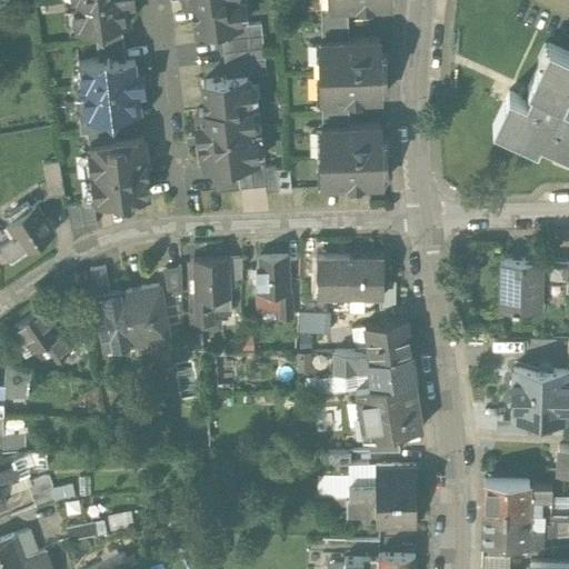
[(95,23),(121,20),(130,19),(128,1),(131,1),(130,0),(71,0),(75,27),(95,23)]
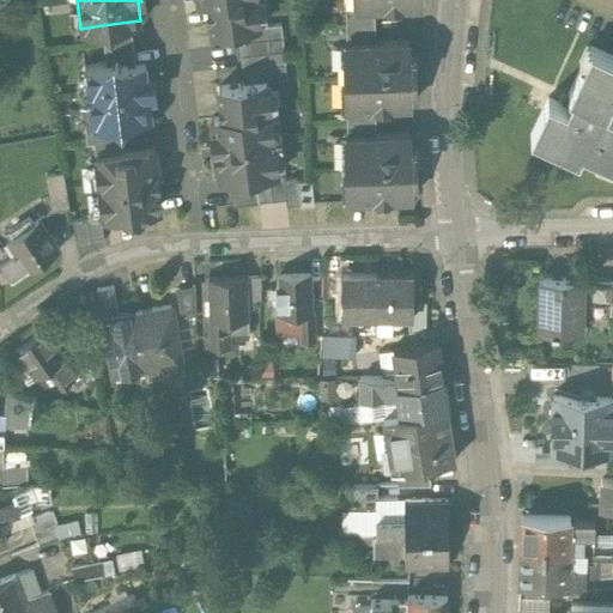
[(258,0),(198,0),(198,2),(206,1),(207,18),(210,18),(211,30),(236,26),(261,24),(258,0)]
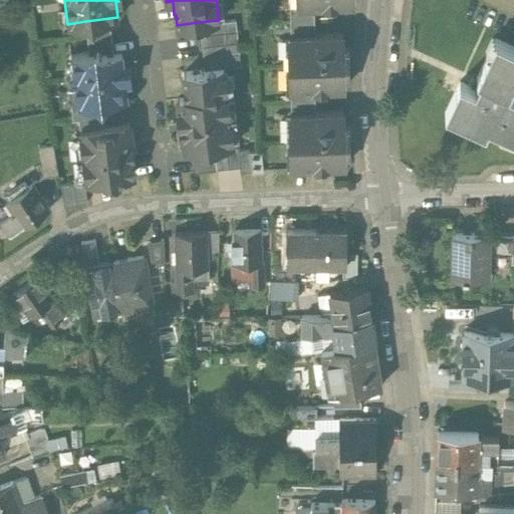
[(290,21),(312,21),(312,5),(301,5),(301,4),(290,4),(290,21)]
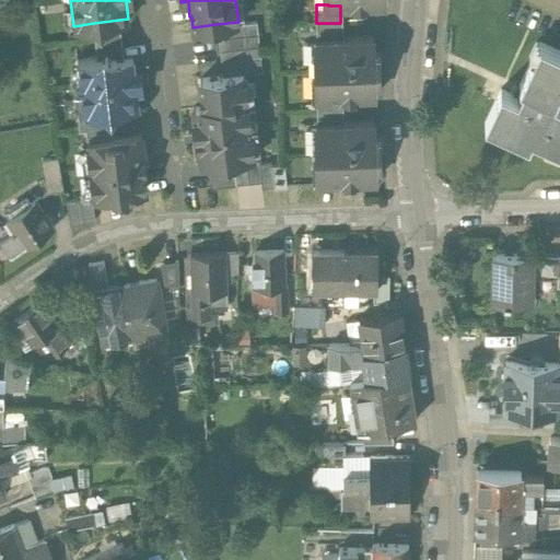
[(119,20),(93,23),(95,39),(120,36),(119,20)]
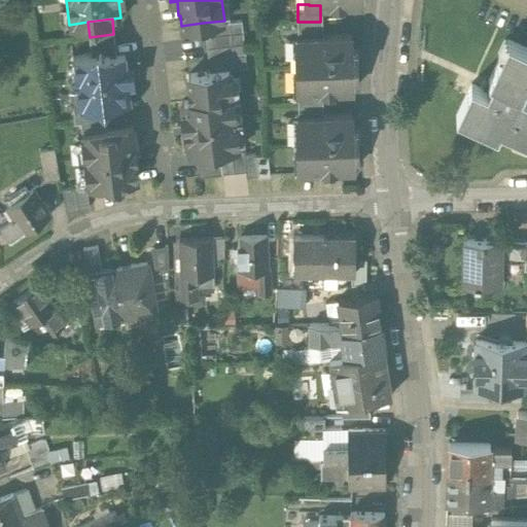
[(240,19),(224,21),(203,23),(206,47),(243,43),(240,19)]
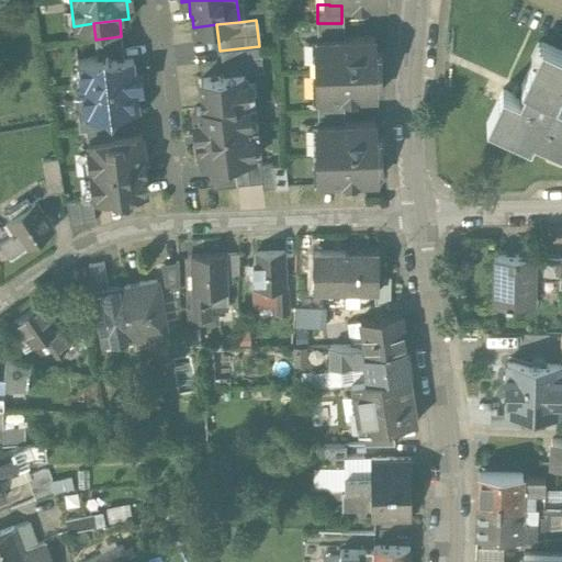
[(318,41),(343,40),(341,23),(317,23),(318,41)]
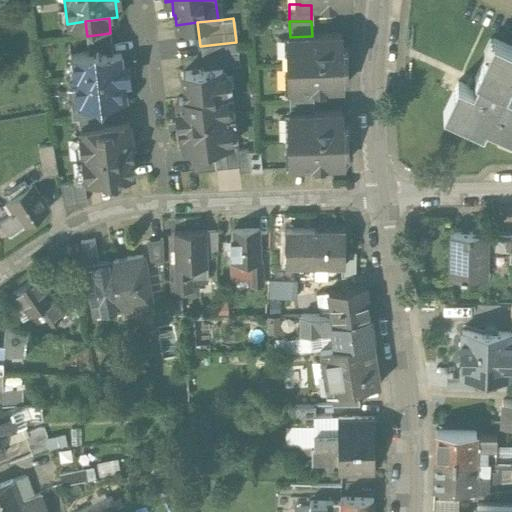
[(110,33),(87,36),(88,53),(106,51),(106,54),(113,54),(110,33)]
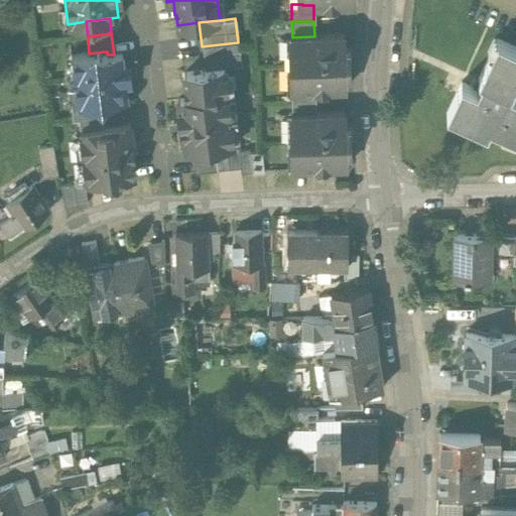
[(293,69),(294,91),(315,91),(347,90),(346,75),(350,75),(350,63),(351,63),(351,51),(346,51),(345,35),(314,36),(292,37),(293,54),(290,54),(290,69),(293,69)]
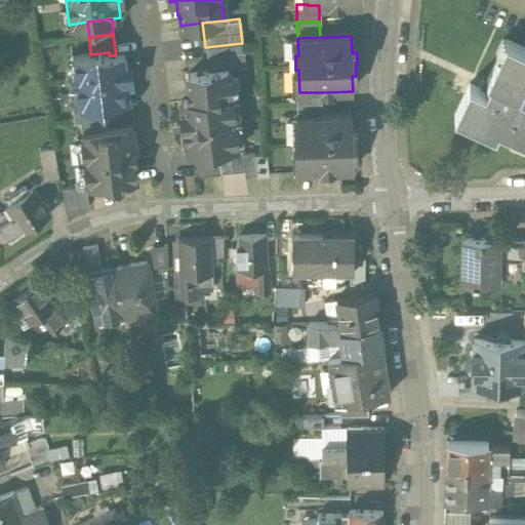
[(524,83),(524,50),(506,42),(487,81),(490,83),(485,93),(469,86),(454,118),(494,136),(497,130),(524,143),(524,98),(519,96),(524,83)]
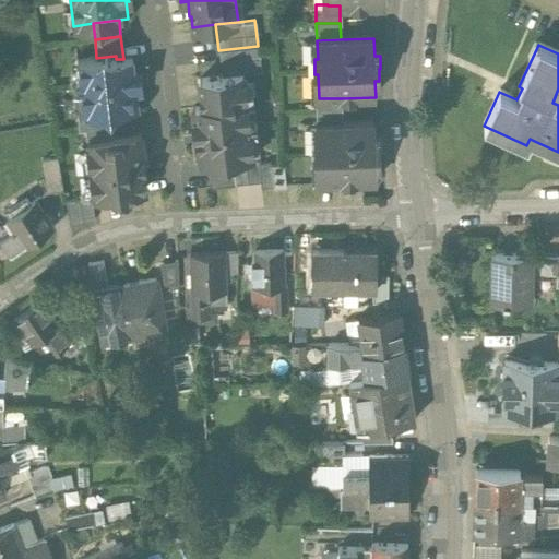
[(258,46),(218,50),(221,74),(242,72),(260,70),(258,46)]
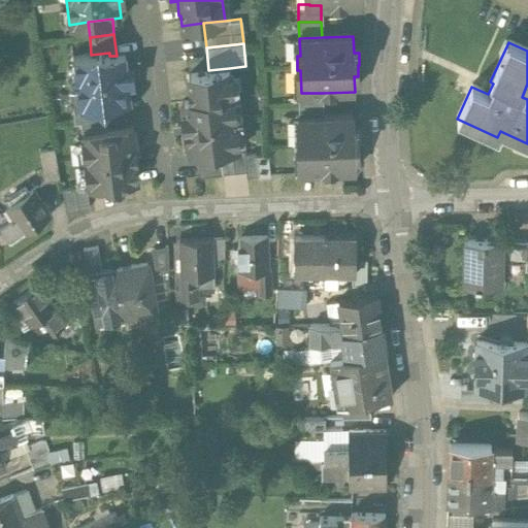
[(78,107),(97,105),(101,104),(105,108),(108,104),(131,101),(129,84),(132,84),(131,71),(127,71),(126,55),(117,56),(109,56),(109,53),(91,55),(73,57),(78,105),(78,107)]
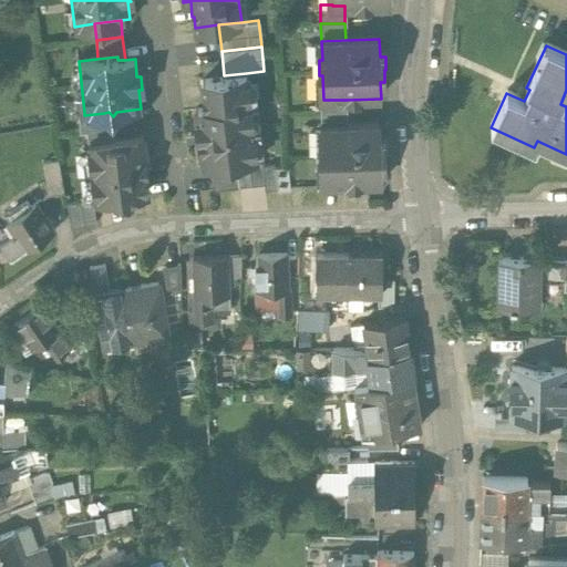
[(246,73),(224,75),(202,78),(203,88),(200,89),(202,105),(194,106),(195,120),(193,120),(194,136),(197,136),(200,167),(210,166),(237,163),(256,161),(246,73)]
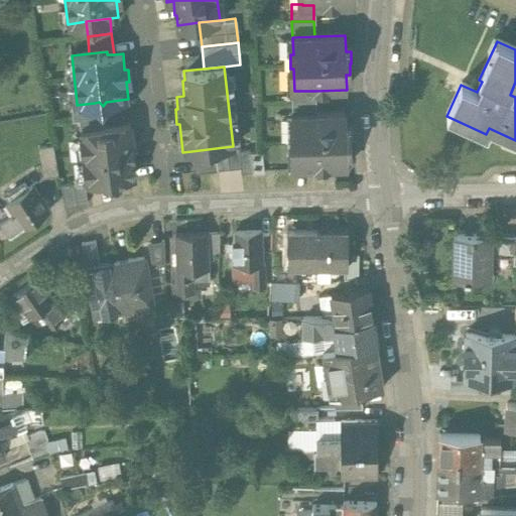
[(292,91),(292,103),(315,103),(315,91),(294,91),(292,91)]
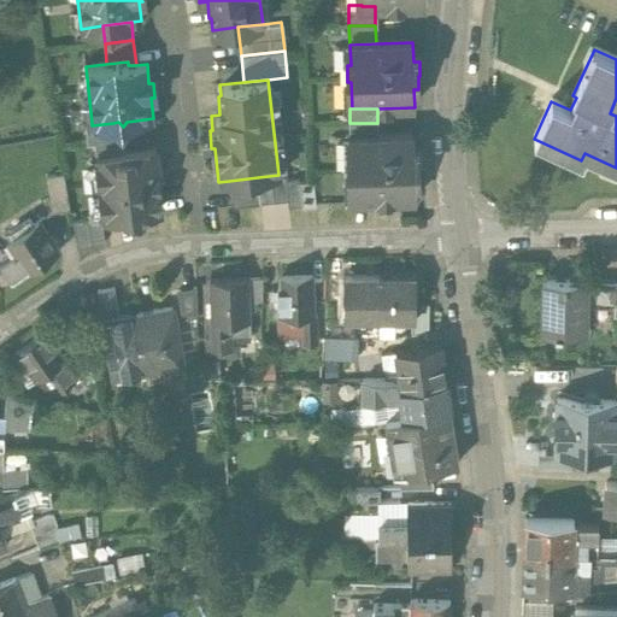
[(84,123),(87,144),(94,142),(116,140),(113,123),(92,125),(92,123),(84,123)]
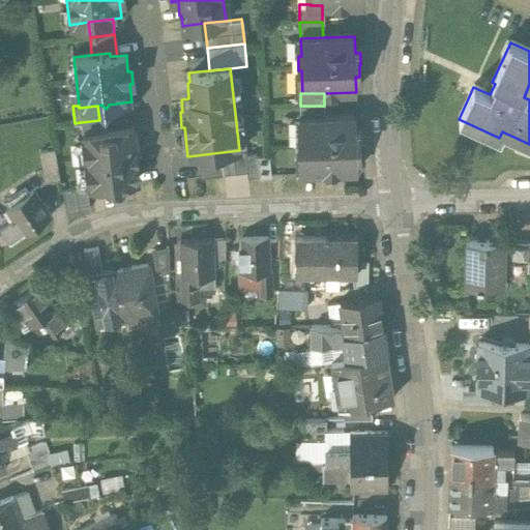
[(300,118),(301,118),(324,117),(324,106),(300,106),(300,118)]
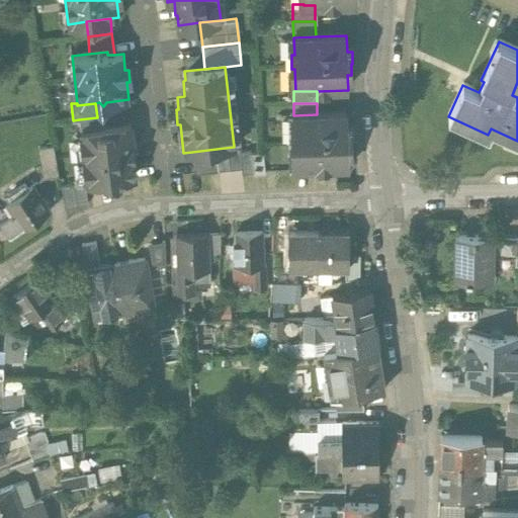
[(317,114),(294,115),(294,134),(292,134),(292,148),(295,148),(295,170),(349,169),(348,154),(352,154),(351,130),(348,131),(347,114),(317,114)]
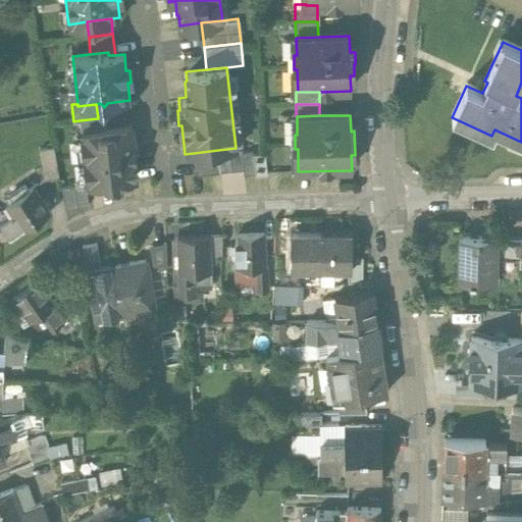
[(98,118),(80,120),(82,133),(106,129),(104,117),(98,118)]
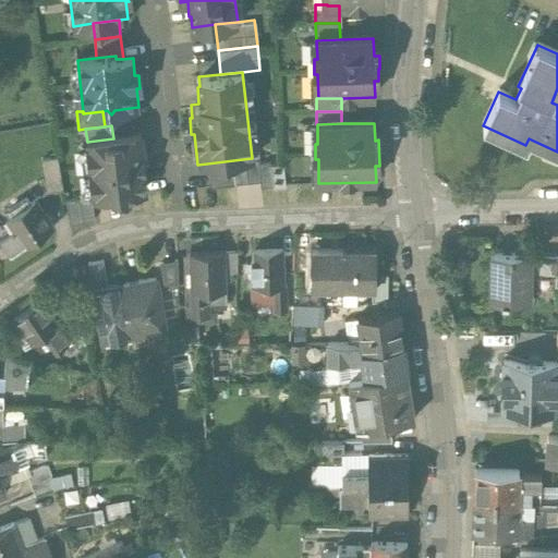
[(113,138),(87,142),(94,195),(112,193),(113,196),(135,193),(134,191),(144,190),(142,171),(145,171),(141,135),(113,138)]
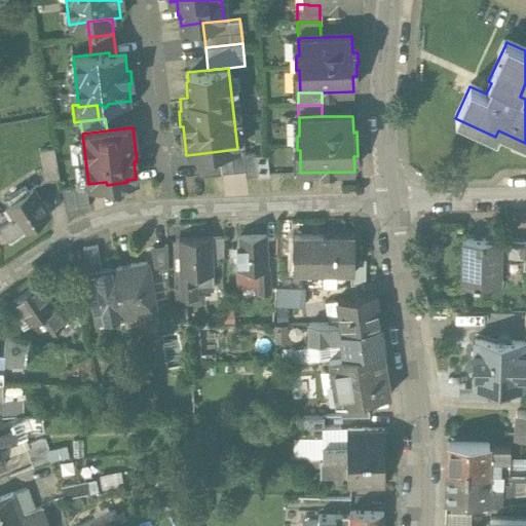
[(55,147),(43,149),(47,178),(60,176),(55,147)]
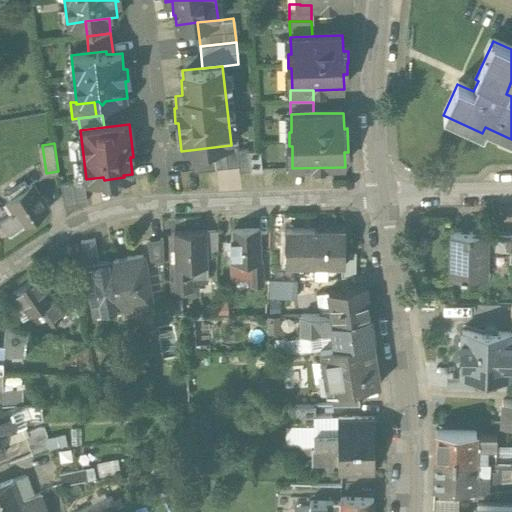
[(214,147),(216,170),(239,167),(237,151),(236,145),(231,145),(214,147)]
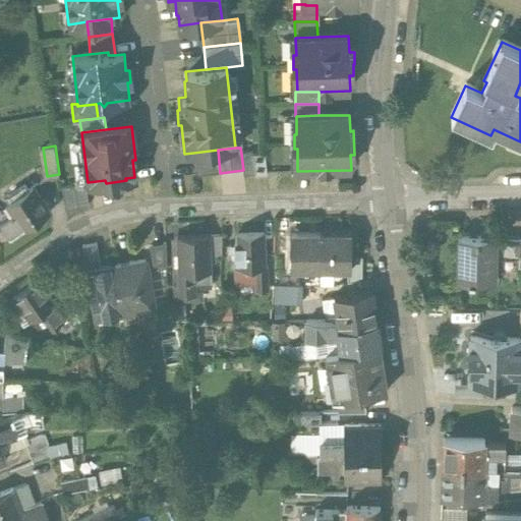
[(218,150),(193,153),(195,176),(220,173),(218,150)]
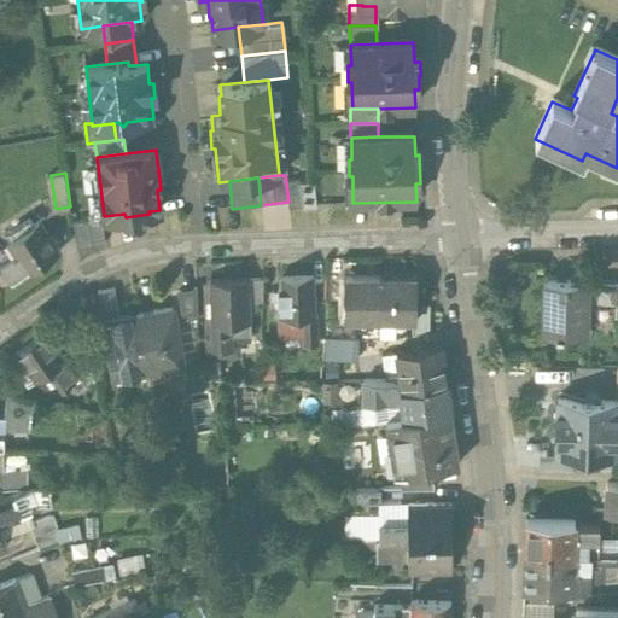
[(301,182),(303,208),(303,211),(318,209),(314,180),(301,182)]
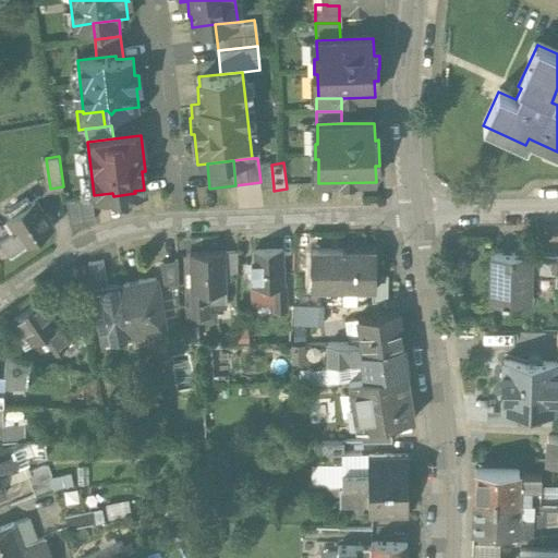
[(258,165),(261,182),(261,189),(274,187),(271,165),(271,164),(258,165)]
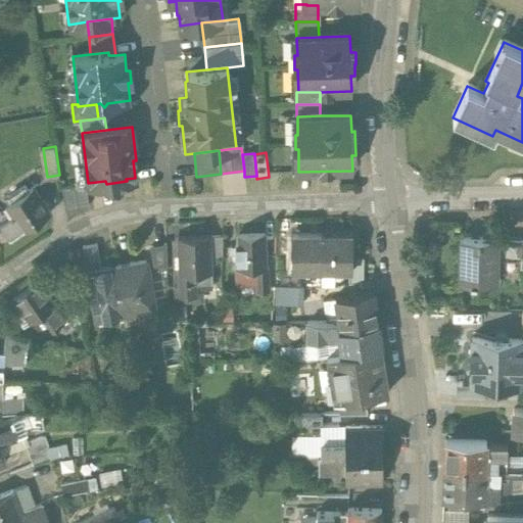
[(25,185),(8,196),(11,200),(7,203),(25,230),(50,214),(32,187),(29,190),(25,185)]
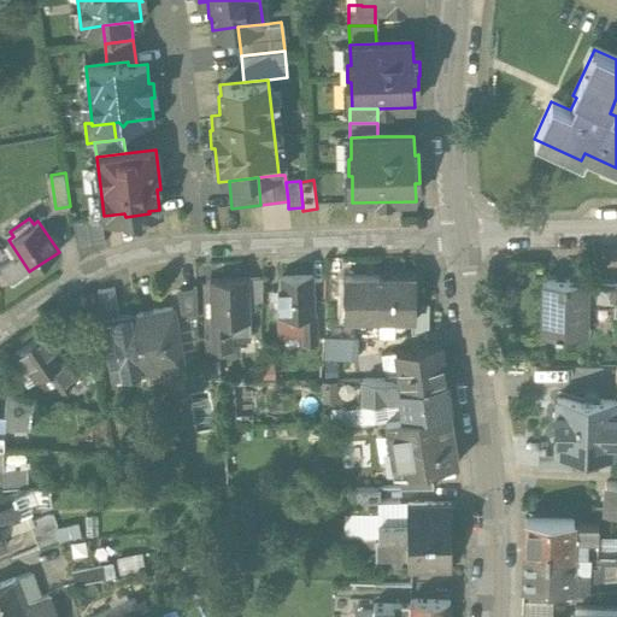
[(100,218),(74,223),(78,247),(105,244),(100,218)]
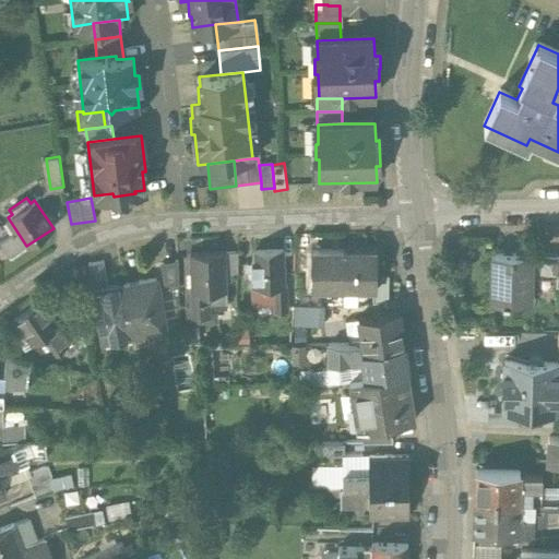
[(254,304),(257,305),(273,304),(273,312),(285,311),(285,286),(281,286),(281,252),(253,252),(253,264),(249,264),(249,272),(250,299),(251,301),(252,302),(254,304)]
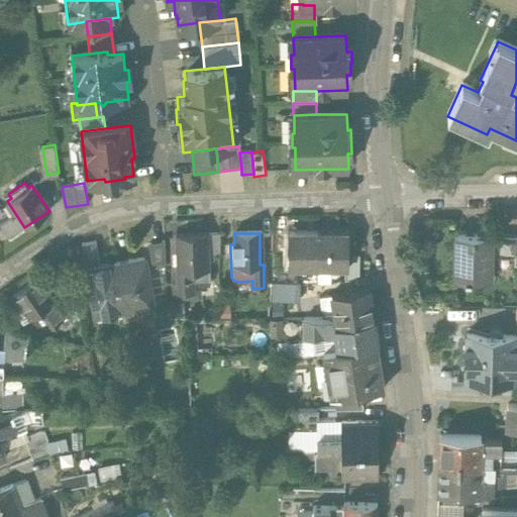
[(177,235),(178,271),(187,271),(207,271),(207,234),(177,235)]
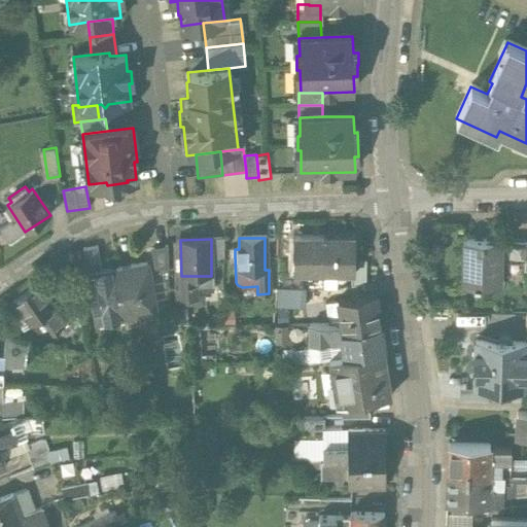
[(323,239),(294,239),(293,272),(323,272),(323,239)]
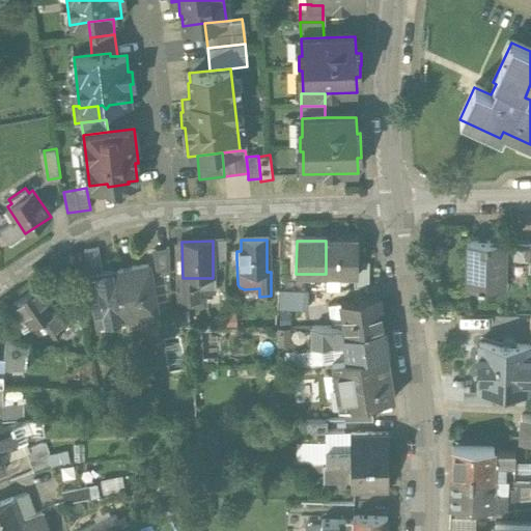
[(326,241),(326,274),(355,274),(355,241),(326,241)]
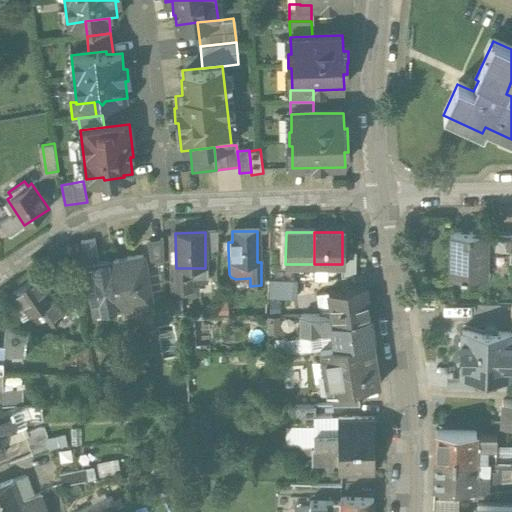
[(509,257),(509,239),(486,238),(486,235),(449,234),(449,279),(485,280),(486,257),(509,257)]
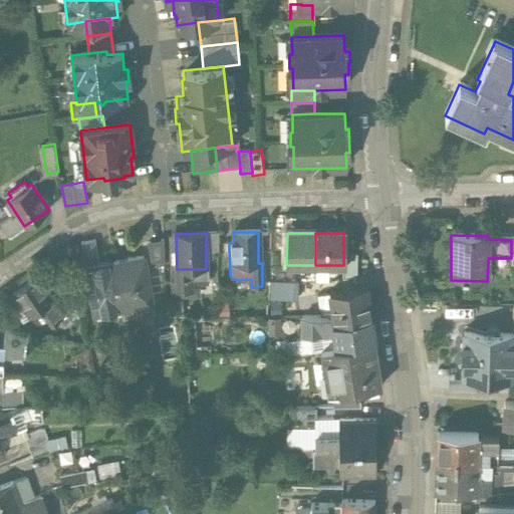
[(164,264),(163,240),(149,242),(153,266),(164,264)]
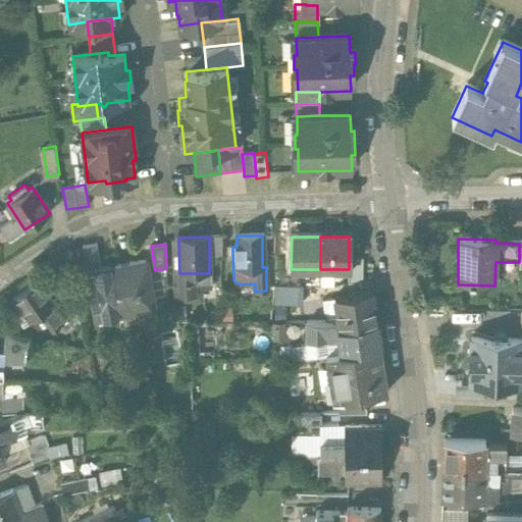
[(98,246),(83,249),(88,272),(103,269),(98,246)]
